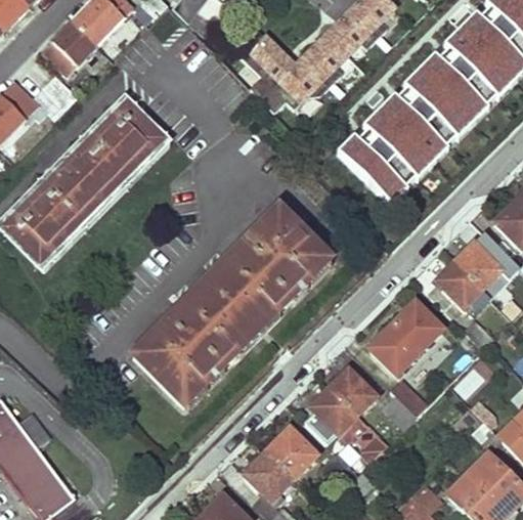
[(0,37),(36,0),(0,0),(0,37)]
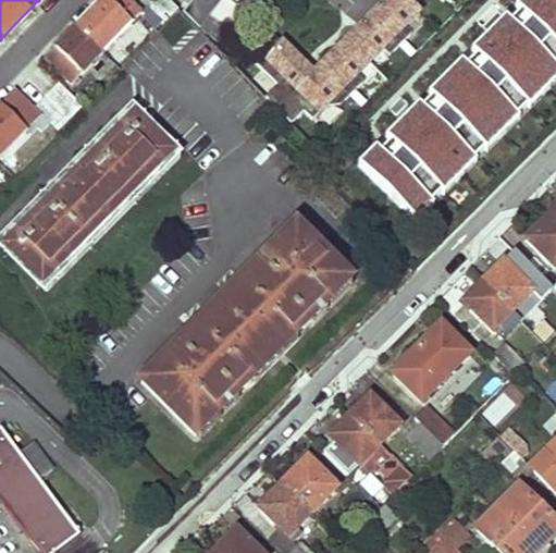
[(56,48),(44,58),(70,83),(140,12),(128,0),(99,0),(53,46),(56,48)]
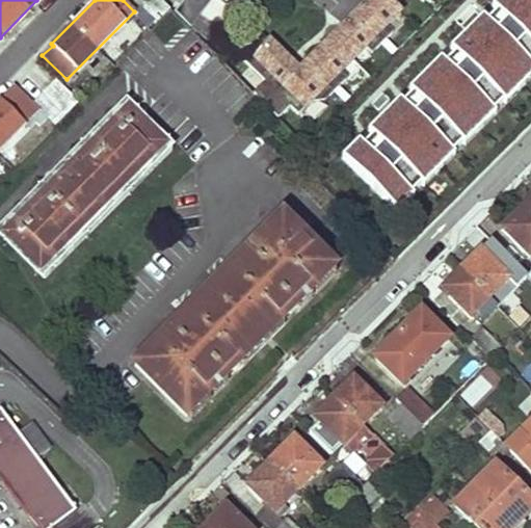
[(168,7),(161,0),(134,0),(155,22),(168,7)]
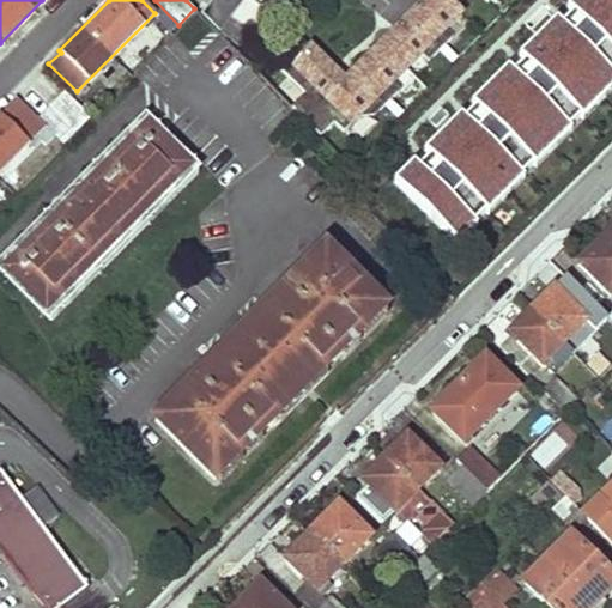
[(313,46),(294,65),(349,119),(464,11),(459,7),(465,0),(412,0),(343,74),(313,46)]
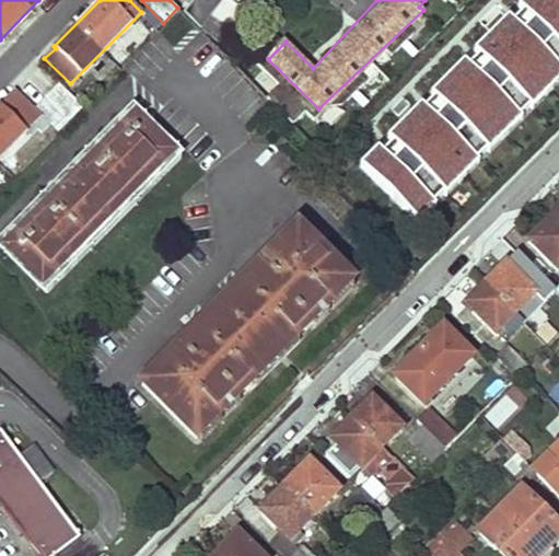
[(516,0),(361,162),(417,217),(558,69),(558,0),(516,0)]
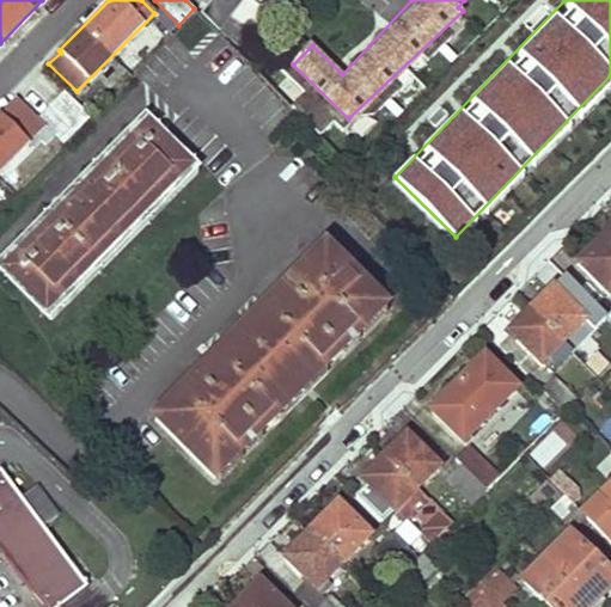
[(0,167),(34,134),(42,142),(53,133),(62,141),(90,114),(63,89),(36,115),(18,96),(0,114),(0,167)]
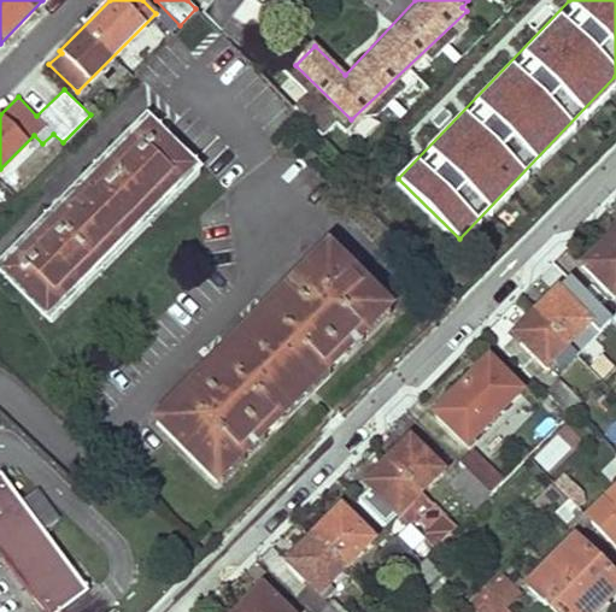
[(297,106),(318,124),(328,112),(306,94),(297,106)]
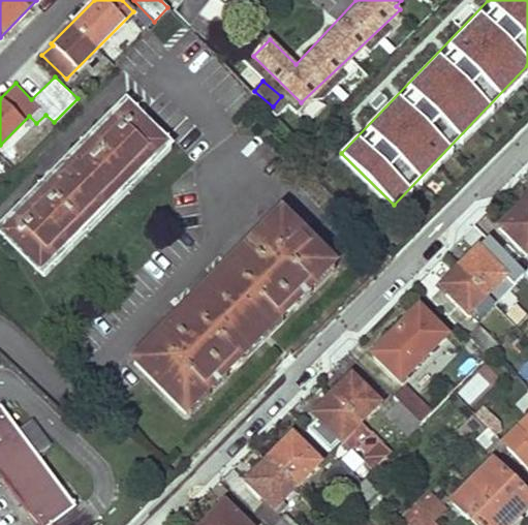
[(165,148),(124,104),(0,227),(0,230),(42,274),(165,148)]
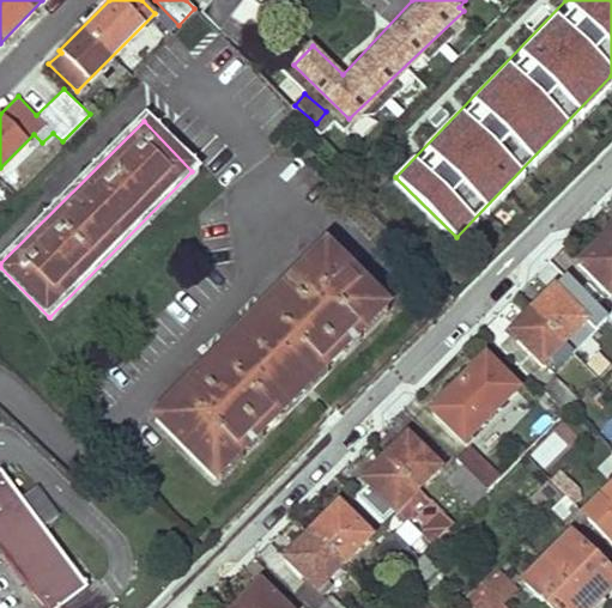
[(611,292),(611,241),(606,236),(579,263),(611,293),(611,292)]
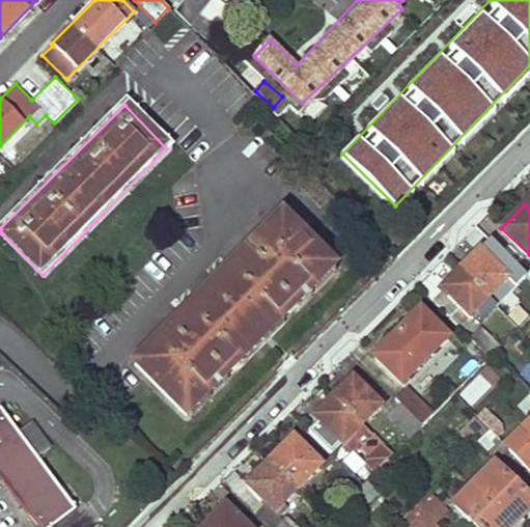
[(332,266),(280,213),(133,360),(185,412),(332,266)]
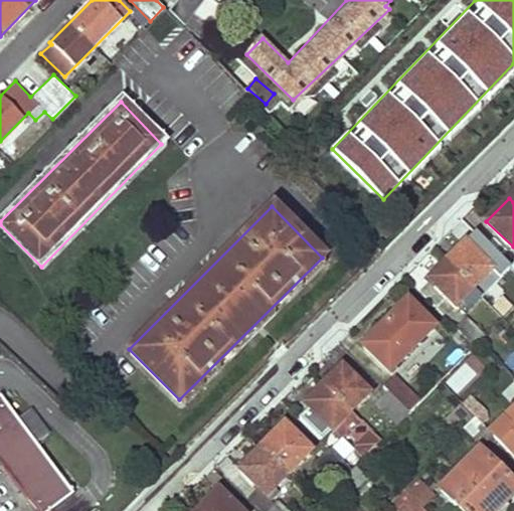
[(467,242),(447,262),(474,288),(484,297),(502,278),(467,242)]
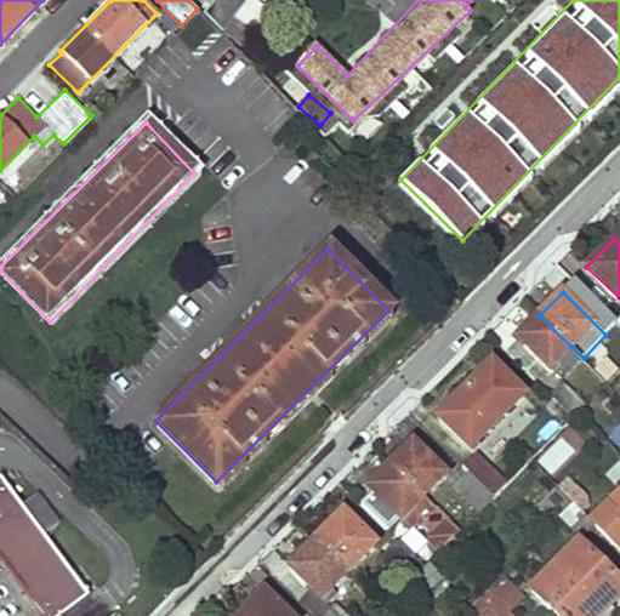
[(572,347),(539,315),(518,338),(550,369),(572,347)]
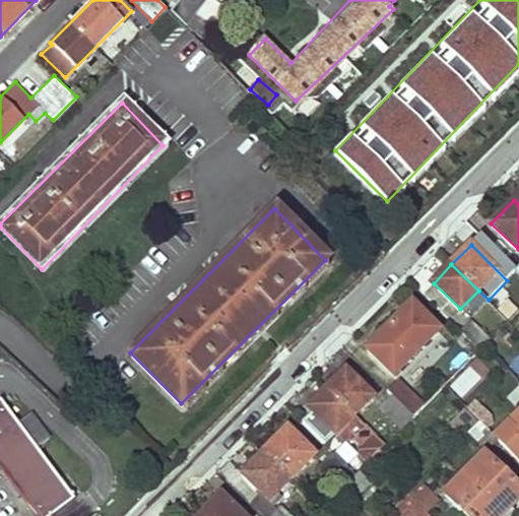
[(389,326),(416,352),(439,329),(412,303),(389,326)]
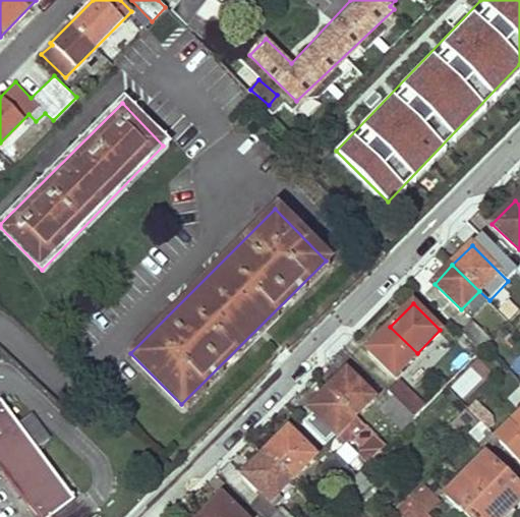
[(493,337),(472,320),(462,332),(480,349),(493,337)]
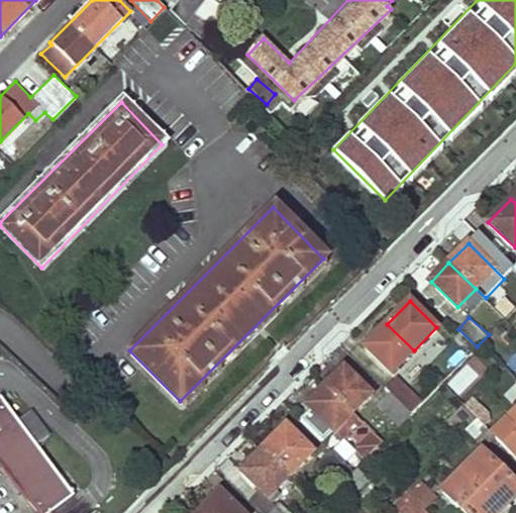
[(387,324),(364,346),(391,373),(414,350),(387,324)]
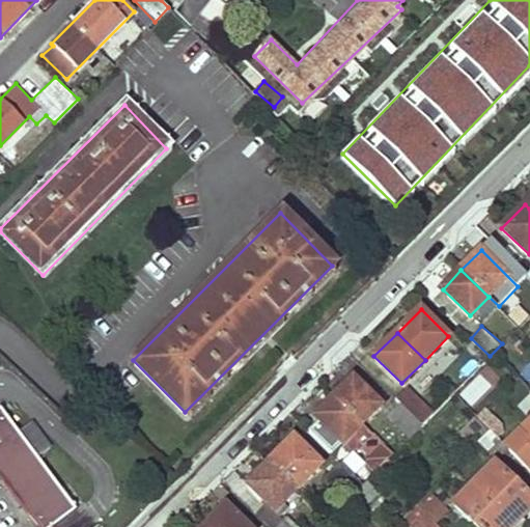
[(334,396),(362,423),(380,406),(353,379),(334,396)]
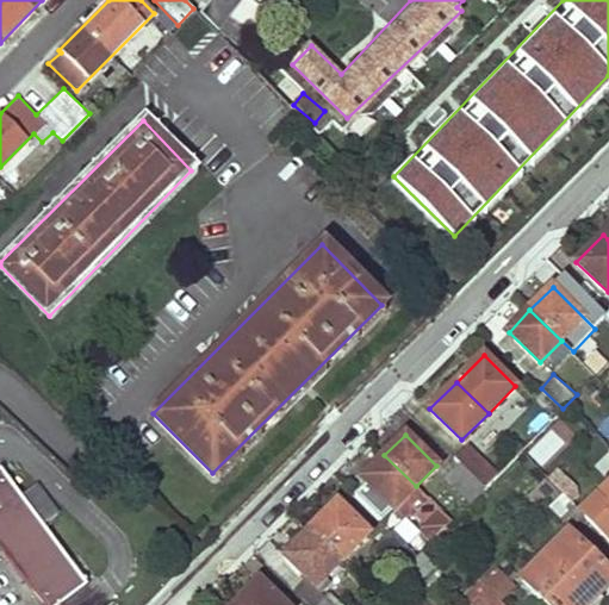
[(416,486),(384,455),(364,475),(368,481),(358,491),(381,516),(393,505),(396,507),(398,505),(406,515),(415,513),(423,522),(423,530),(433,541),(452,521),(416,486)]
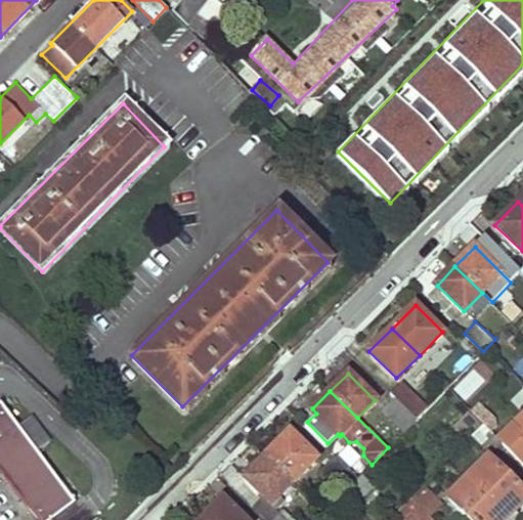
[(417,419),(394,397),(383,410),(404,431),(417,419)]
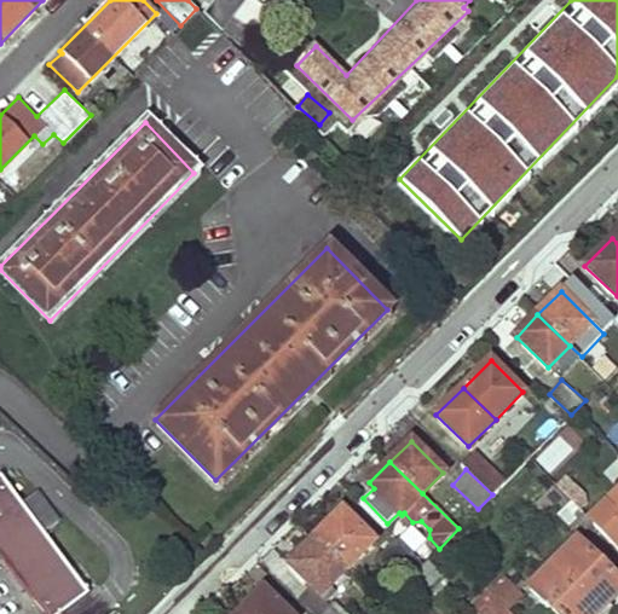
[(58,613),(93,588),(0,471),(0,562),(21,590),(29,585),(52,613),(58,613)]
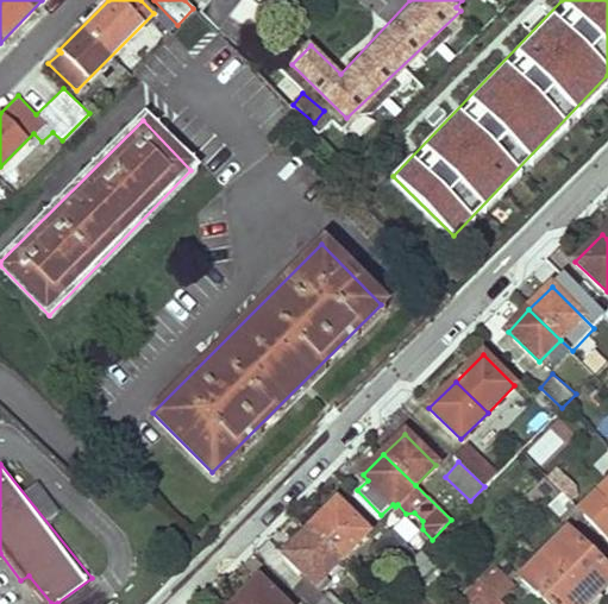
[(607,497),(595,485),(577,504),(583,510),(607,535),(607,497)]
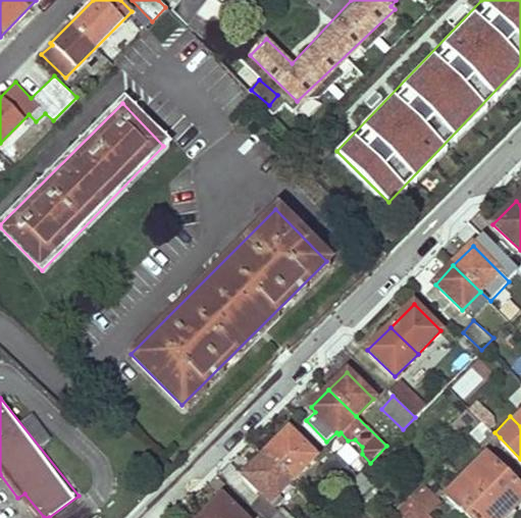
[(495,432),(481,419),(470,431),(487,450),(500,437),(495,432)]
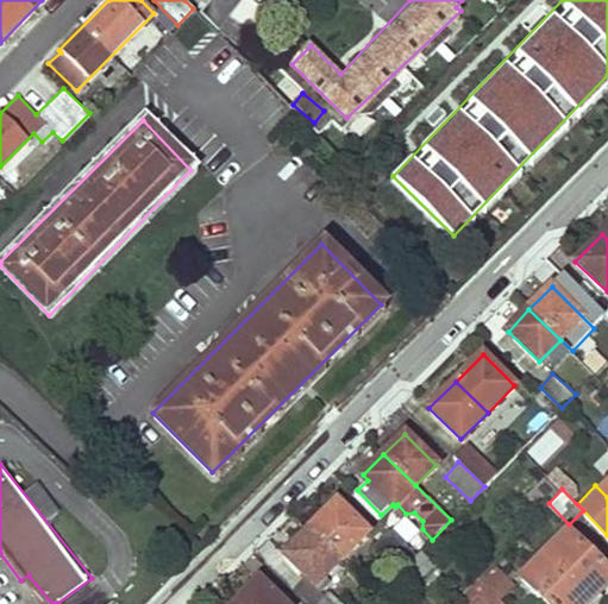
[(312,527),(345,557),(370,532),(337,501),(312,527)]
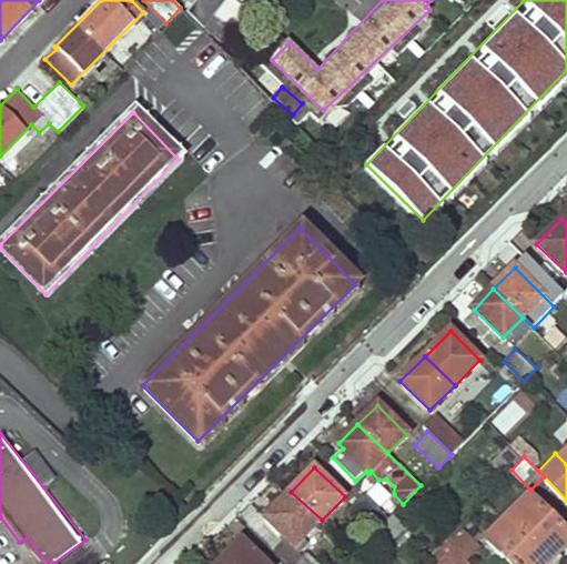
[(291,492),(265,517),(294,546),(322,520),(291,492)]
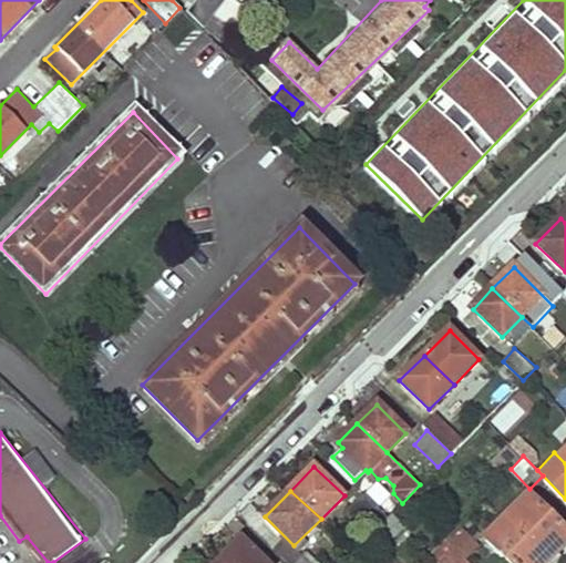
[(389,515),(364,491),(348,508),(372,532),(378,528),(389,515)]
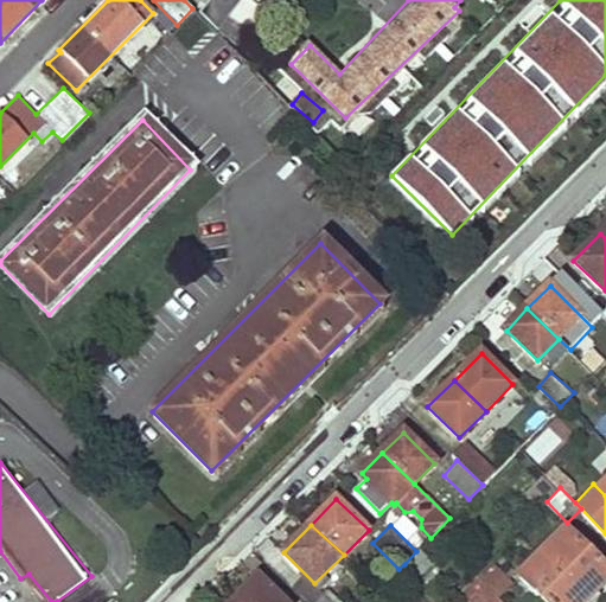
[(581,601),(605,578),(605,569),(563,527),(518,572),(547,601),(581,601)]
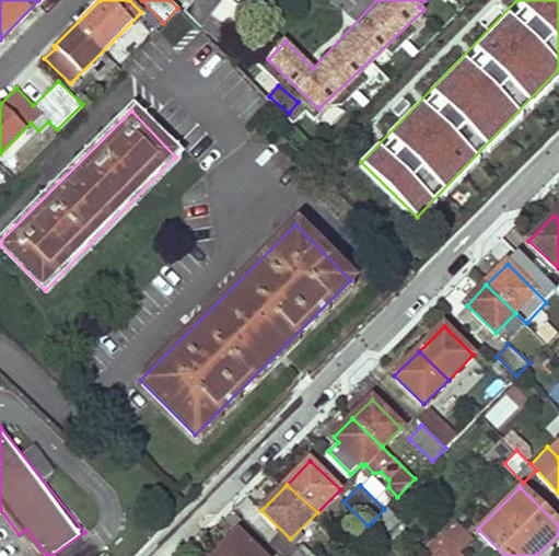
[(400,514),(389,504),(384,509),(373,521),(384,532),(400,514)]
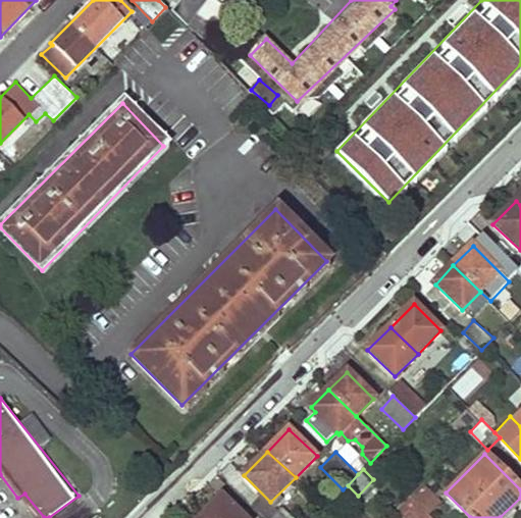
[(410,493),(427,510),(439,498),(422,480),(410,493)]
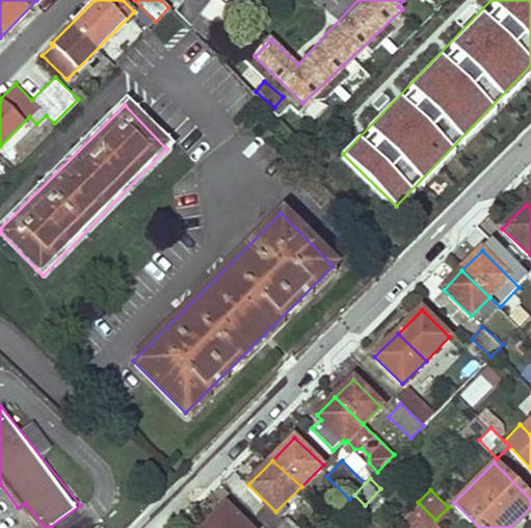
[(443,527),(435,520),(418,502),(410,510),(427,527),(443,527)]
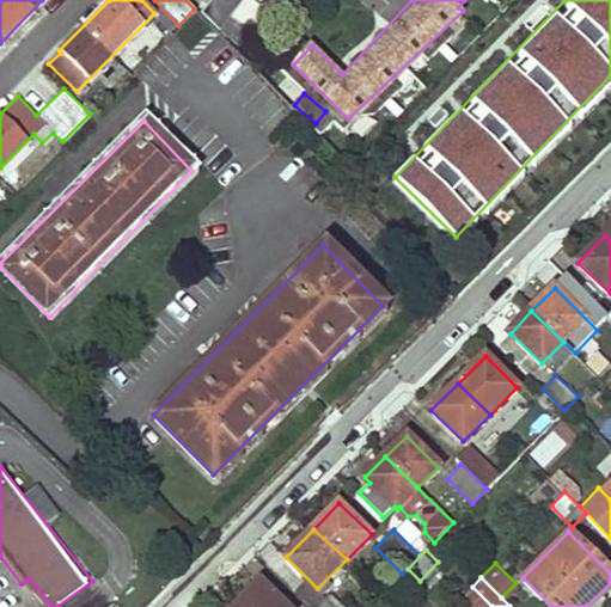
[(287,606),(262,581),(238,604),(242,606),(287,606)]
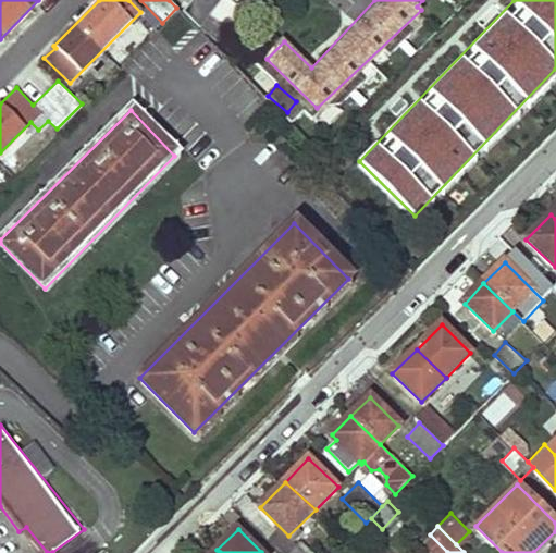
[(318,552),(305,540),(292,552),(318,552)]
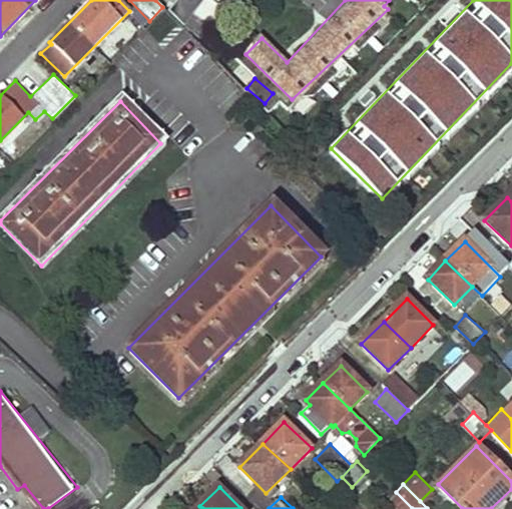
[(396,508),(383,499),(374,508),(396,508)]
